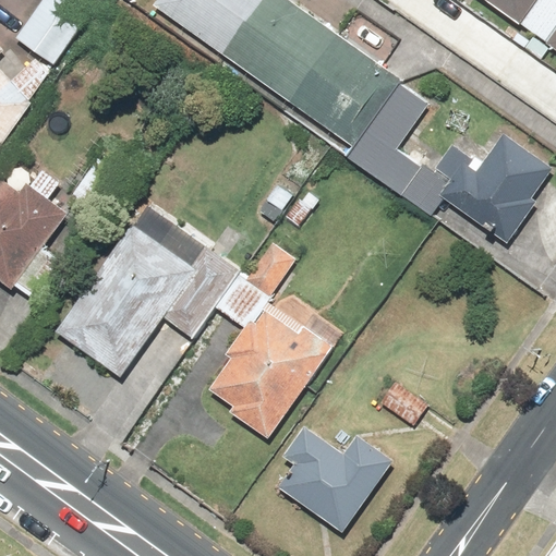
[(97,2),(94,0),(41,0),(16,40),(57,67),(97,2)]
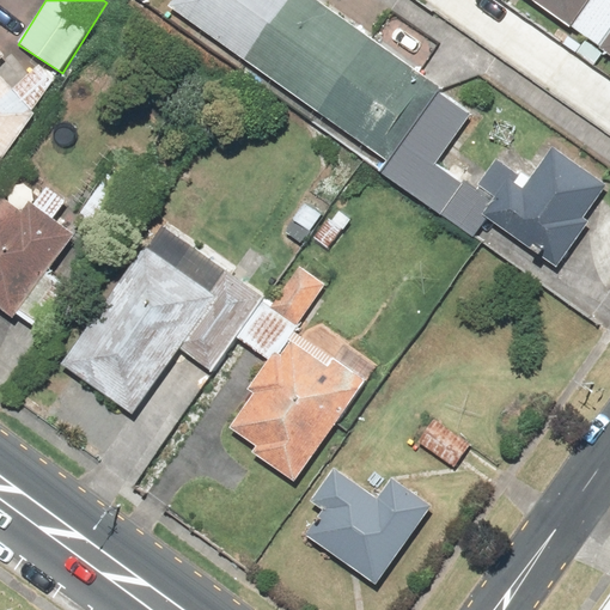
[(471,104),(318,0),(174,0),(169,7),(390,159),(380,175),(441,217),(462,187),(429,165),(471,104)]
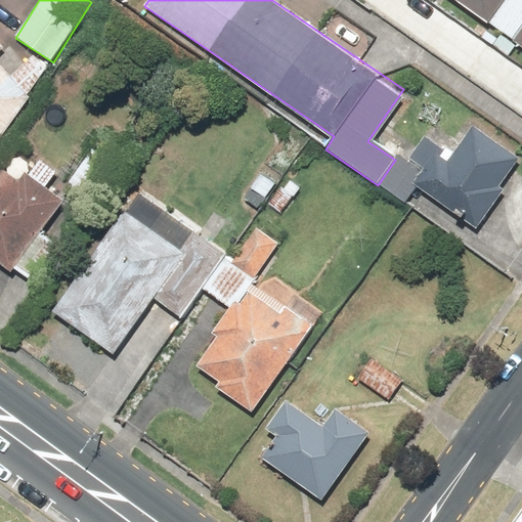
[(454,0),(487,24),(504,0),(454,0)]
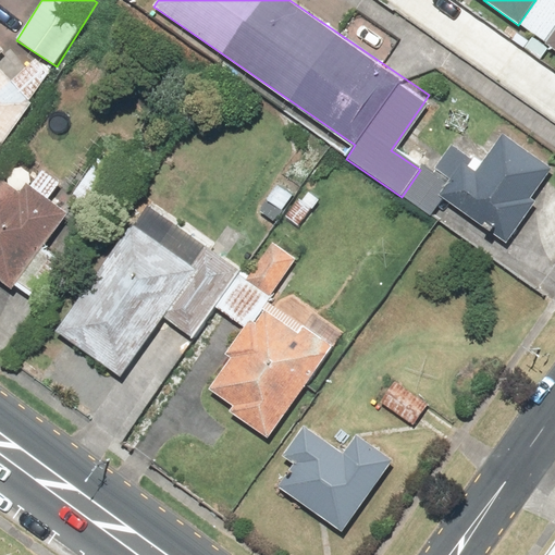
[(554,28),(544,45),(554,52),(554,28)]
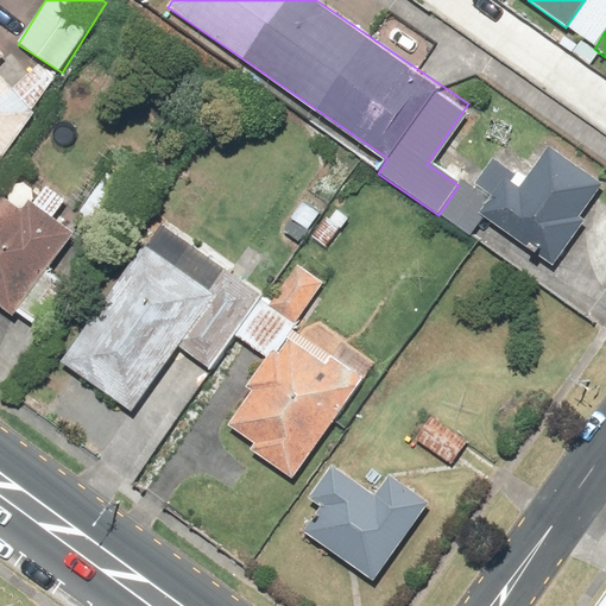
[(0,55),(5,49),(0,45),(0,157),(56,81),(33,64),(14,92),(0,81),(0,55)]
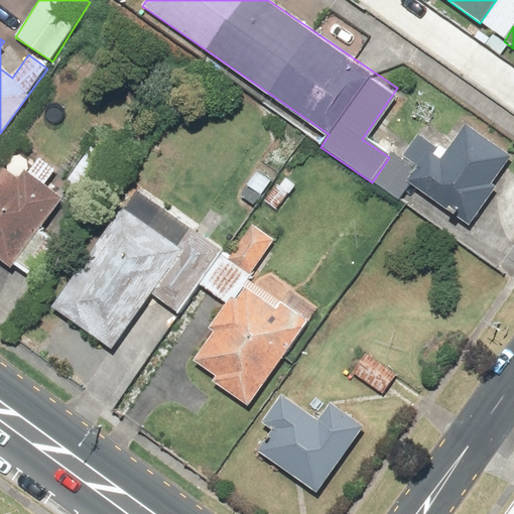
[(417,167),(408,180),(468,226),(498,186),(492,182),(511,158),(463,121),(435,156),(427,150),(432,145),(418,134),(401,155),(417,167)]
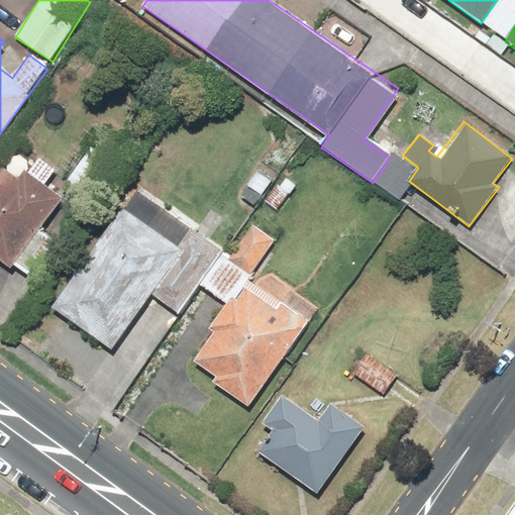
[(0,167),(0,264),(8,271),(15,263),(41,286),(71,251),(39,225),(63,198),(43,183),(56,169),(39,153),(28,167),(16,156),(4,170),(0,167)]
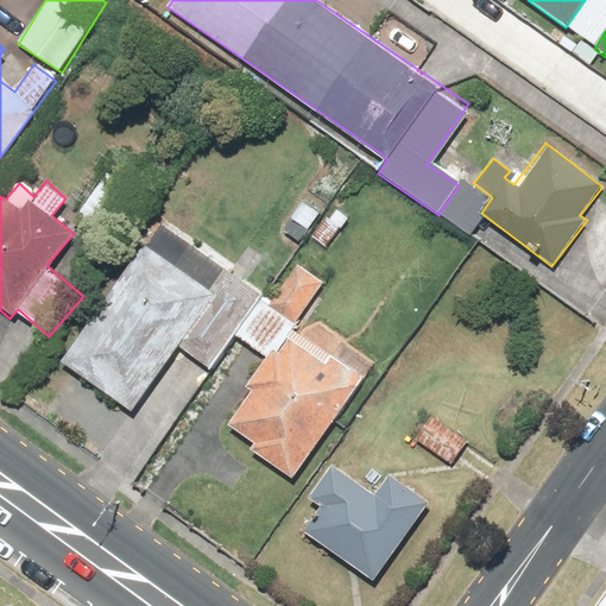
[(328,212),(304,195),(281,229),(302,244),(308,235),(324,247),(348,215),(333,204),(328,212)]
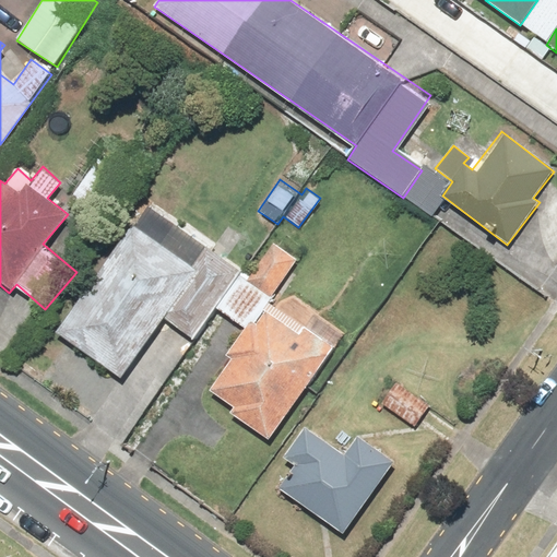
[(188,264),(128,225),(55,334),(122,379),(163,319),(193,339),(240,270),(201,244),(188,264)]
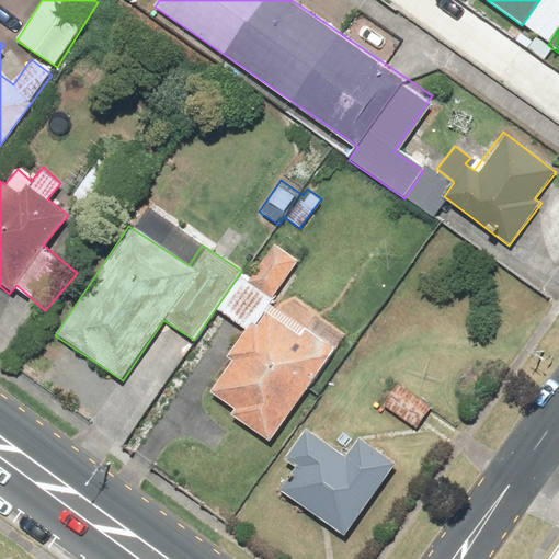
[(297,262),(269,242),(243,278),(273,298),(297,262)]
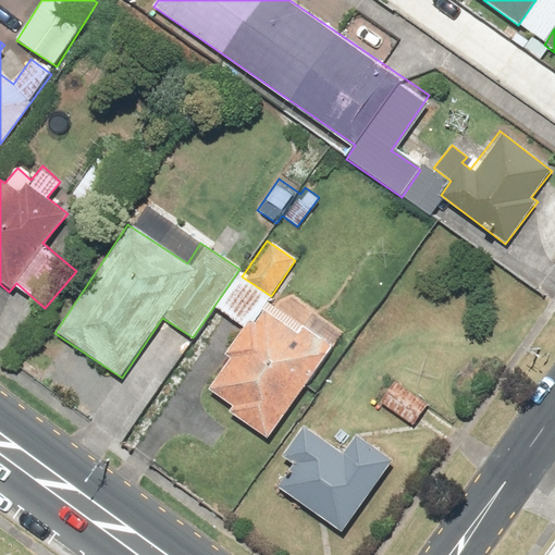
[(268,438),(337,330),(285,296),(276,309),(270,305),(256,325),(246,319),(223,355),(226,357),(206,390),(231,405),(226,411),(268,438)]
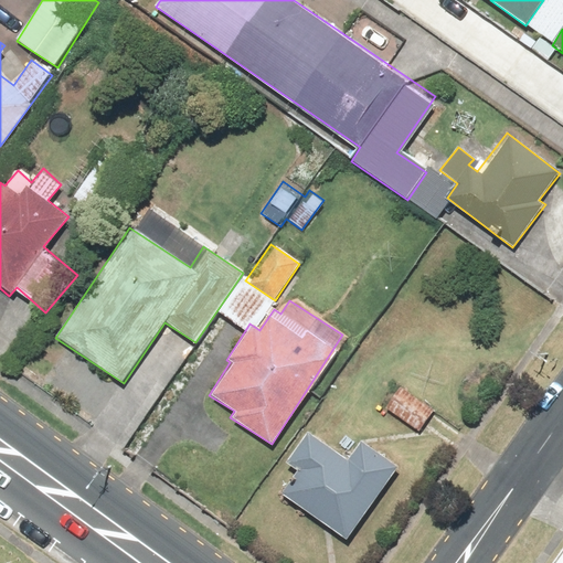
[(397,384),(382,407),(417,432),(433,409),(397,384)]
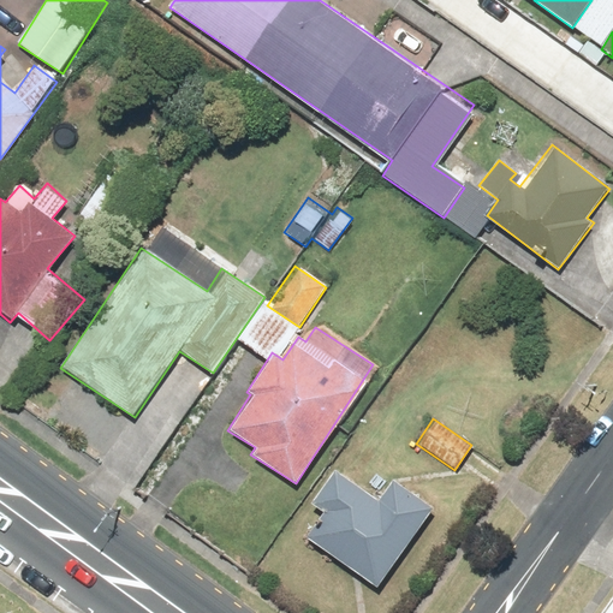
[(323,516),(307,539),(376,588),(432,510),(390,480),(378,498),(335,468),(309,505),(323,516)]
